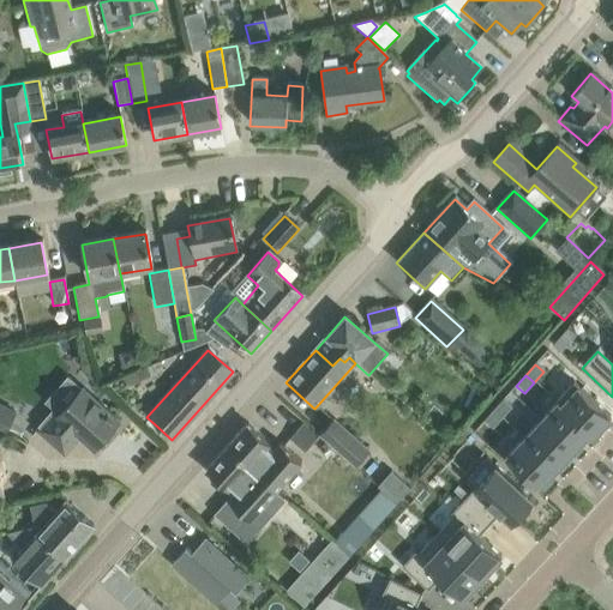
[(574,385),(556,403),(593,438),(596,434),(601,428),(610,418),(574,385)]
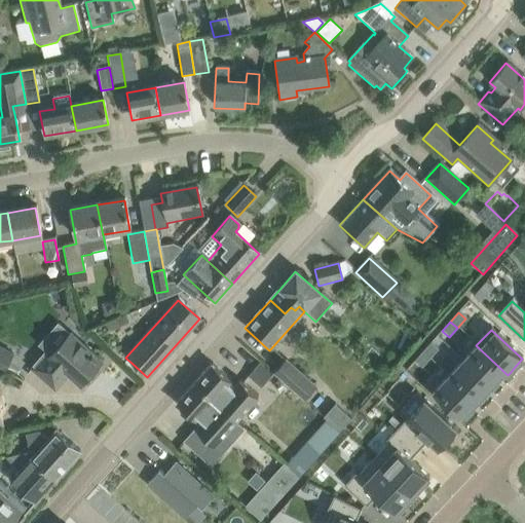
[(31,369),(54,390),(55,388),(54,388),(50,385),(64,371),(79,385),(101,363),(70,334),(49,357),(45,353),(31,369)]
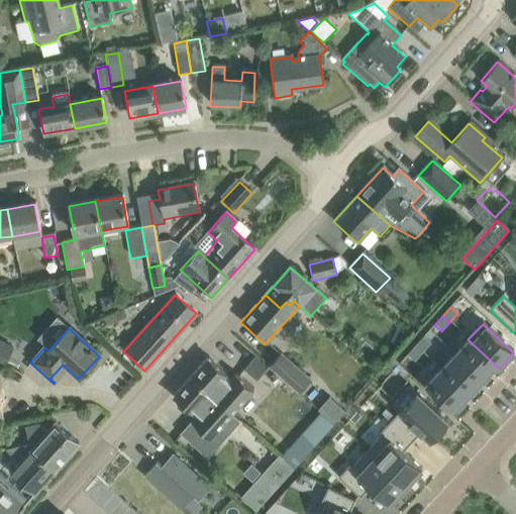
[(423,337),(415,346),(422,353),(430,344),(423,337)]
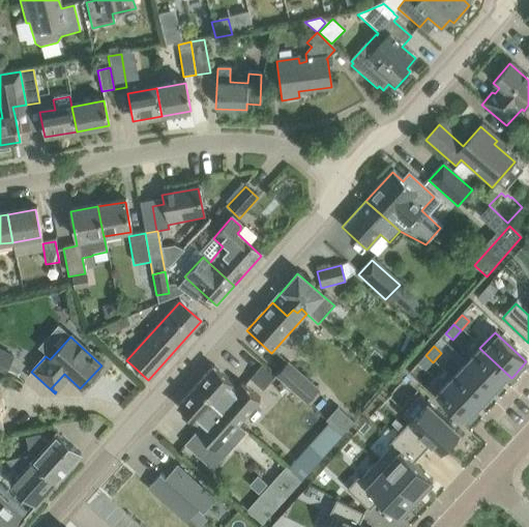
[(479,349),(466,364),(494,390),(507,376),(510,378),(511,378),(479,348),(478,349),(479,349)]
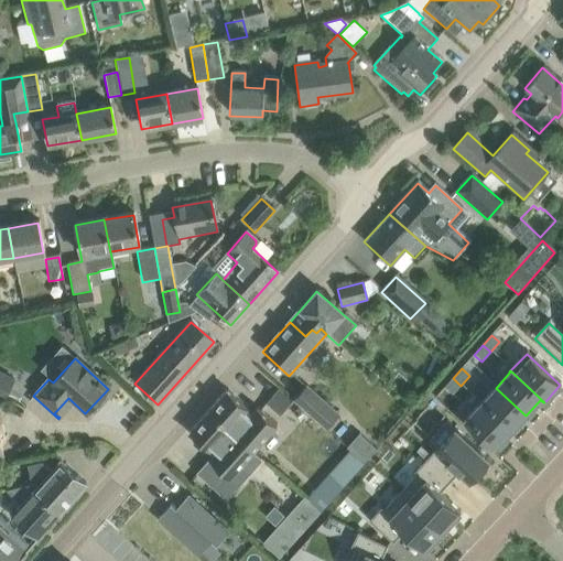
[(453,378),(444,388),(452,396),(461,386),(453,378)]
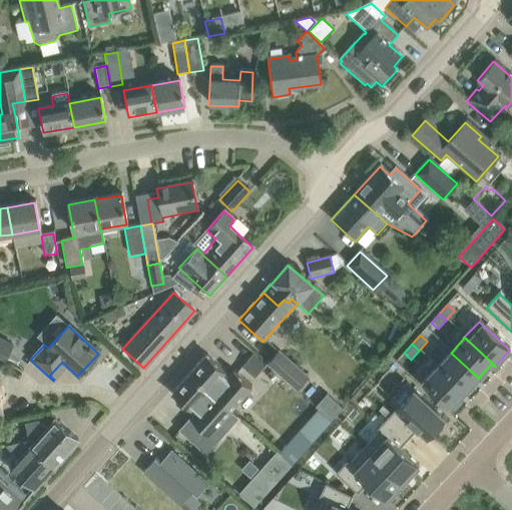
[(0,361),(5,365),(13,354),(0,345),(0,361)]
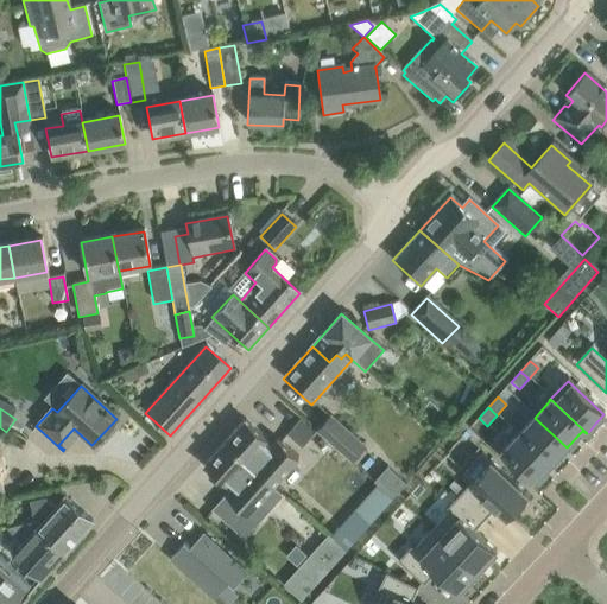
[(316,432),(352,463),(365,449),(329,418),(316,432)]
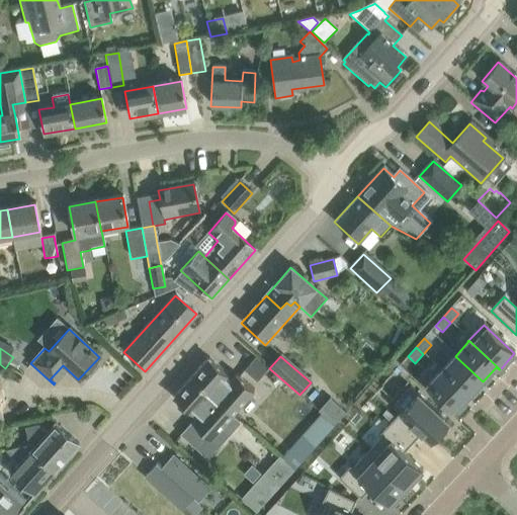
[(455,356),(441,371),(468,397),(483,381),(455,356)]
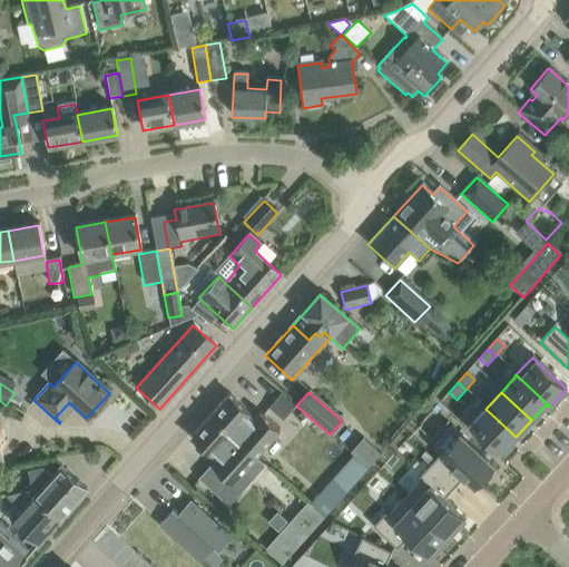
[(229,396),(211,418),(255,458),(278,431),(260,413),(252,421),(246,417),(249,413),(229,396)]
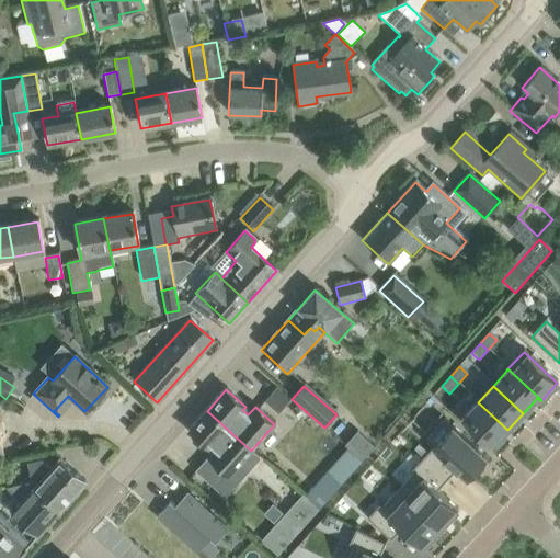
[(478,402),(461,419),(492,447),(507,430),(478,402)]
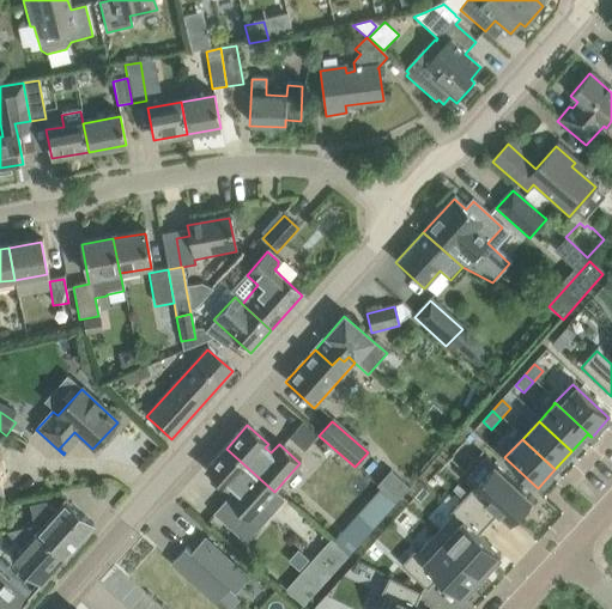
[(274,492),(226,449),(205,472),(226,491),(230,487),(236,492),(214,516),(246,542),(284,500),(274,492)]
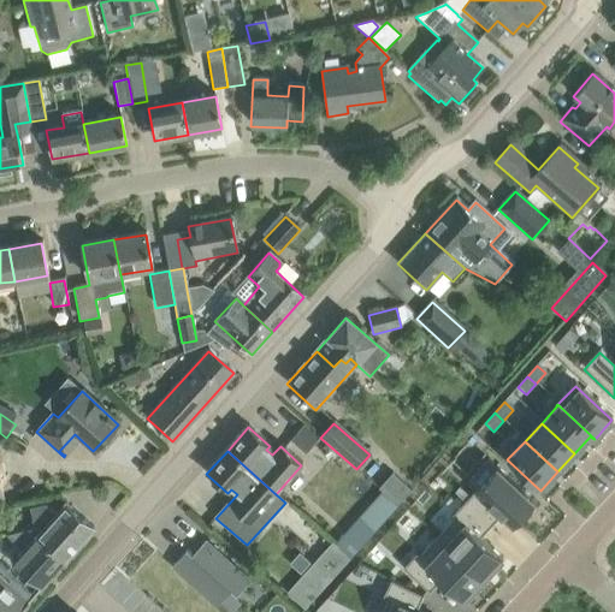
[(475,492),(465,503),(491,527),(502,516),(513,526),(518,522),(519,523),(524,518),(522,517),(533,504),(488,462),(467,483),(475,492)]
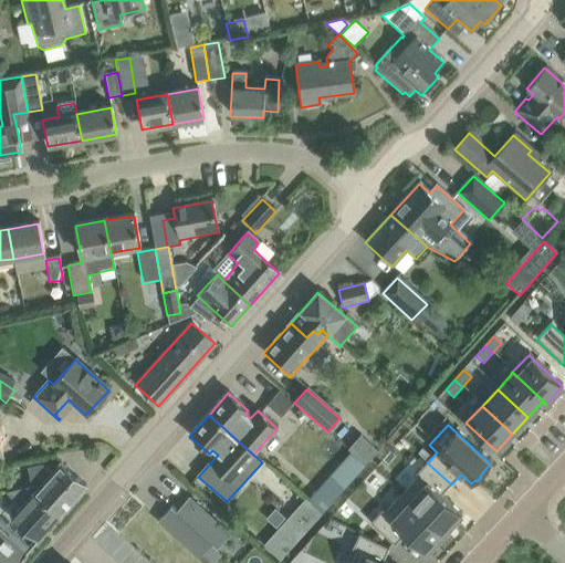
[(351,482),(365,466),(351,452),(336,469),(351,482)]
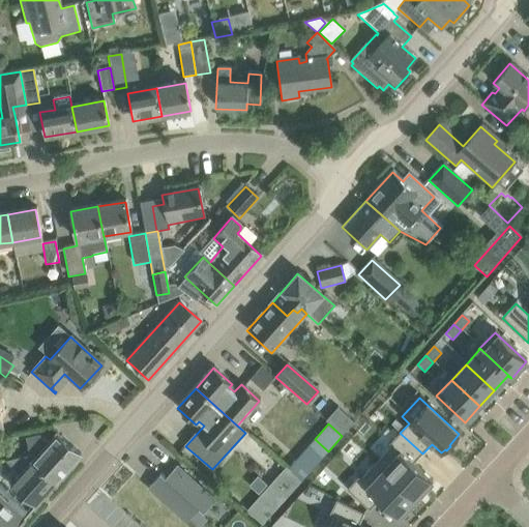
[(33,458),(30,461),(56,484),(81,456),(55,433),(47,442),(37,435),(25,438),(28,452),(30,456),(33,458)]
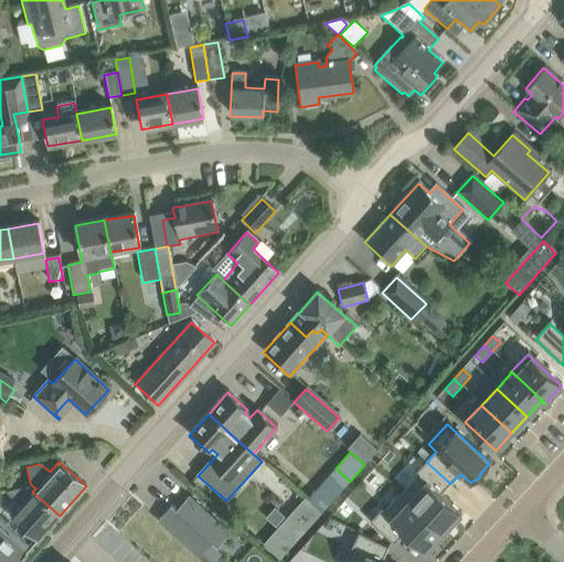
[(417,476),(401,495),(443,533),(460,513),(457,510),(458,509),(453,504),(451,506),(440,495),(450,484),(426,462),(415,474),(417,476)]
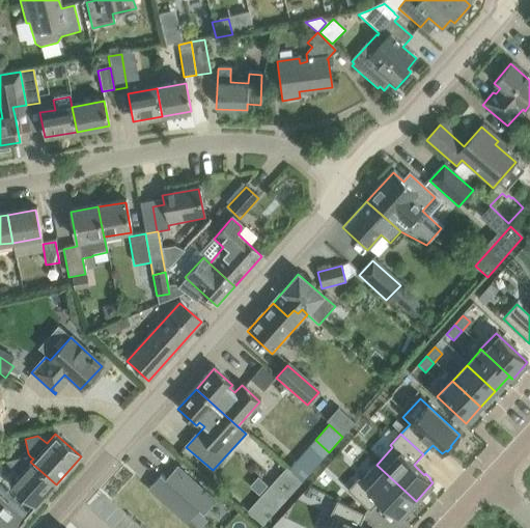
[(302,482),(315,468),(301,455),(287,471),(302,482)]
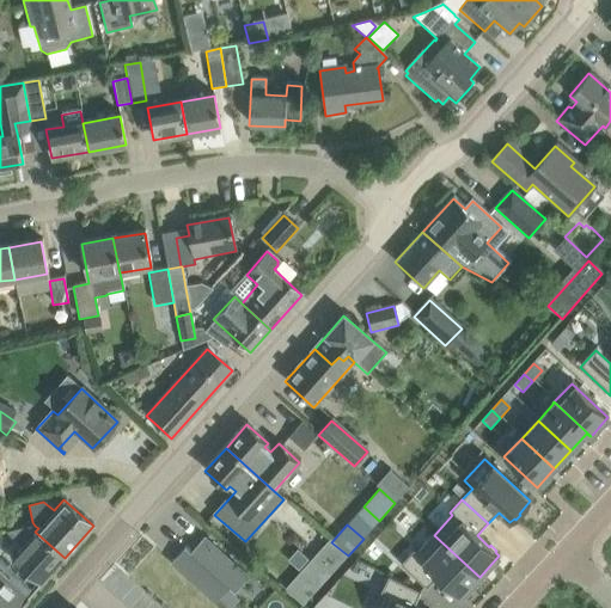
[(20,547),(10,559),(40,585),(65,558),(35,532),(38,528),(35,526),(6,533),(20,547)]
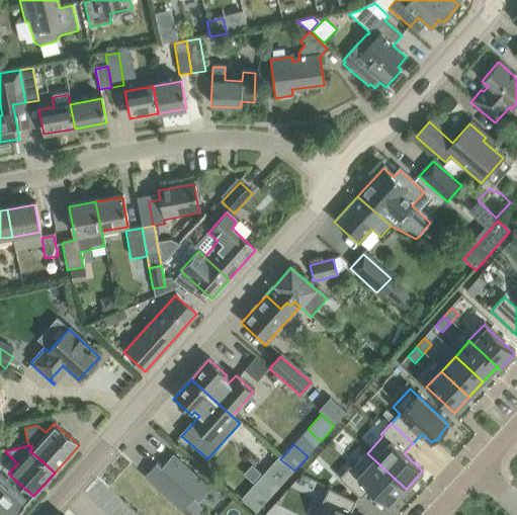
[(349,467),(339,480),(360,500),(370,489),(390,507),(393,503),(394,504),(398,500),(397,499),(406,489),(367,453),(352,469),(349,467)]
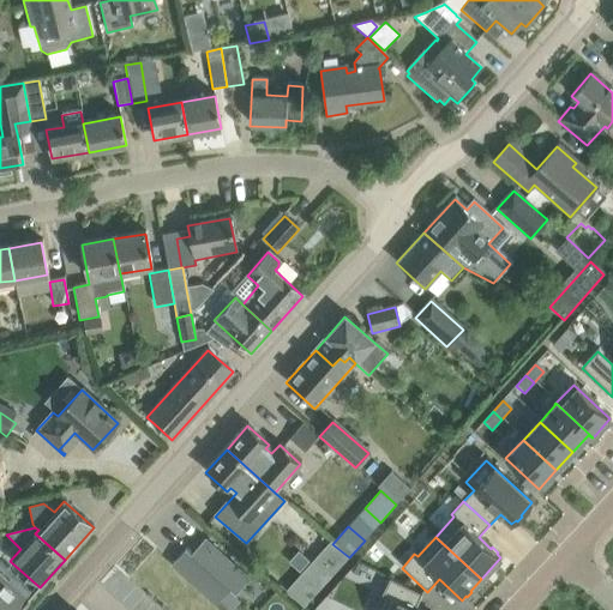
[(186,549),(170,567),(203,595),(216,579),(229,591),(235,596),(250,579),(205,539),(192,555),(186,549)]
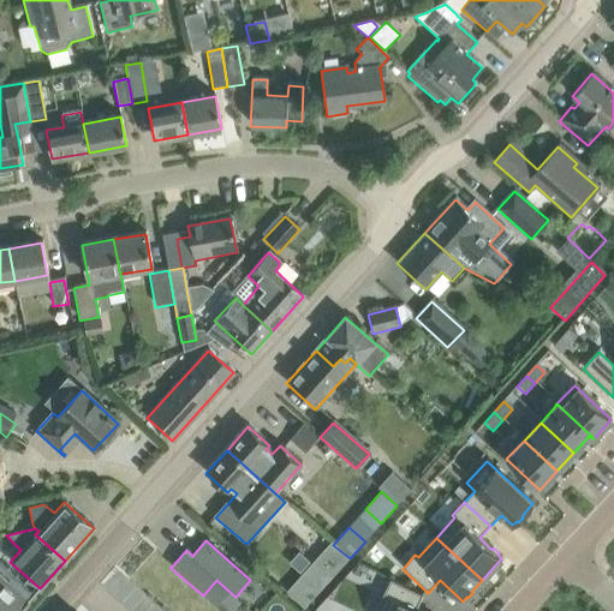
[(350,558),(333,545),(332,544),(287,594),(305,609),(350,558)]
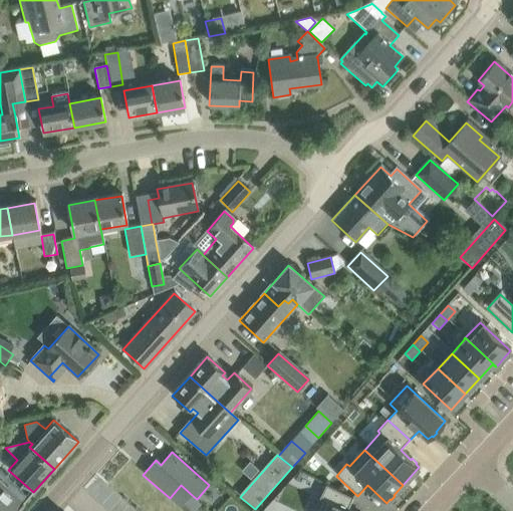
[(16,510),(28,498),(0,473),(0,510),(16,510)]
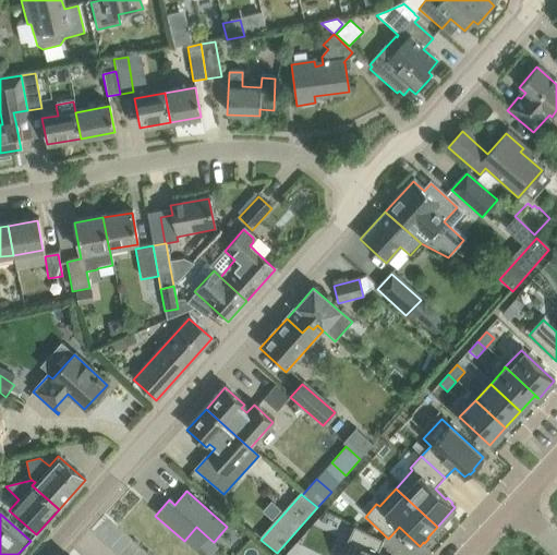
[(351,546),(347,554),(377,554),(383,542),(354,528),(347,544),(351,546)]
